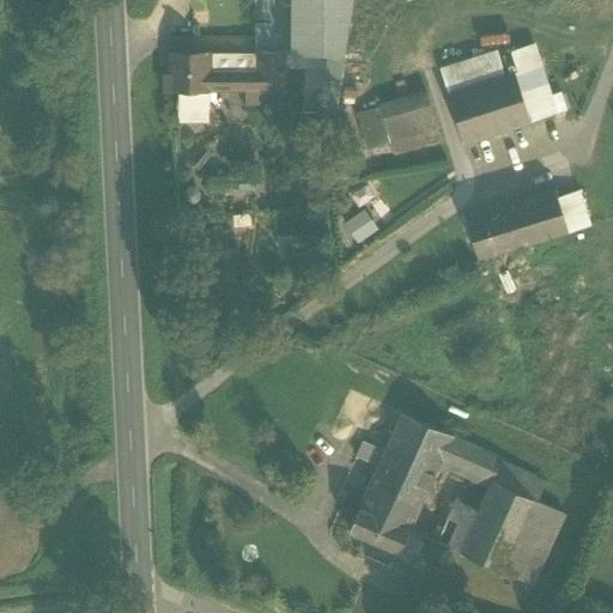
[(351,0),(290,0),(291,53),(328,53),(343,53),(351,0)]
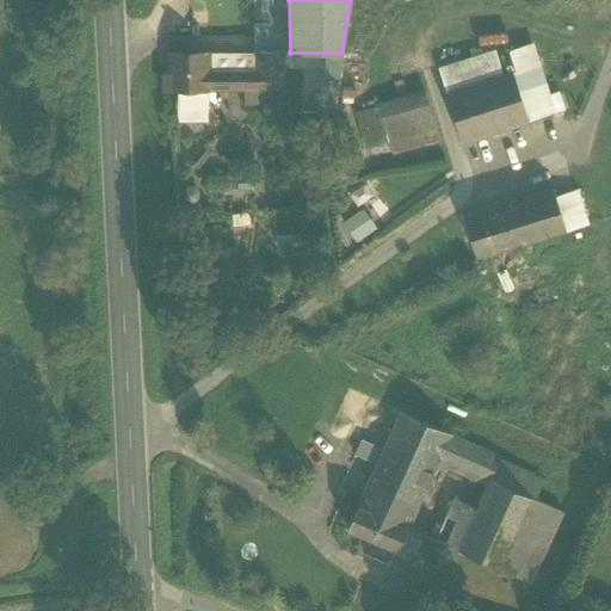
[(528,39),(508,45),(517,71),(536,65),(528,39)]
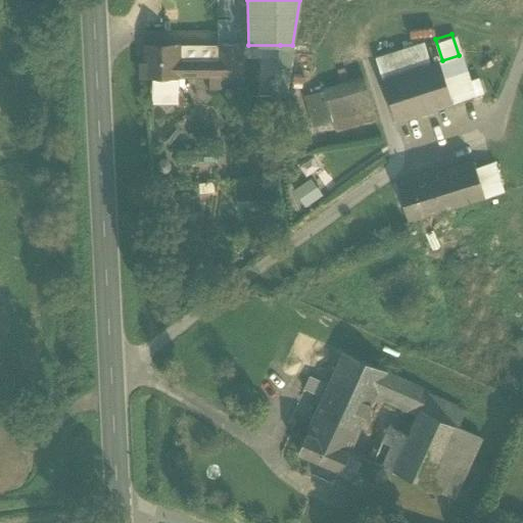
[(424,43),(375,58),(381,79),(430,63),(424,43)]
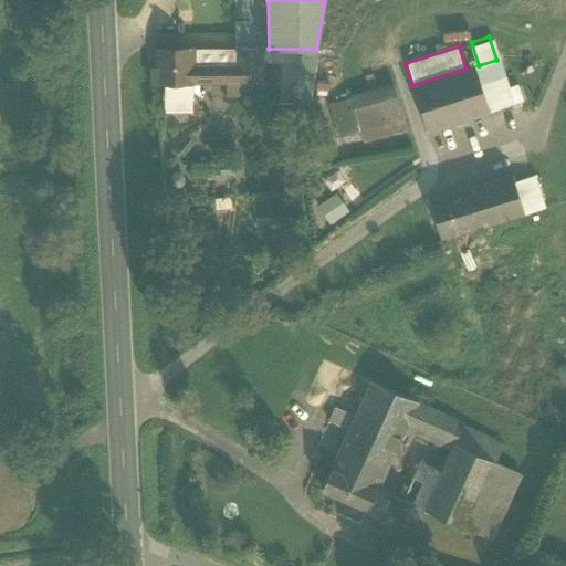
[(194,48),(157,48),(156,71),(152,71),(152,83),(166,83),(165,100),(171,106),(186,107),(192,100),(192,84),(192,83),(227,83),(227,65),(194,65),(194,48)]
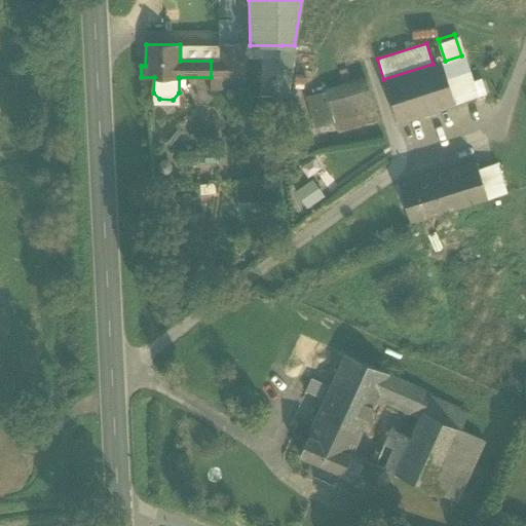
[(219,45),(180,44),(180,61),(211,61),(218,61),(219,45)]
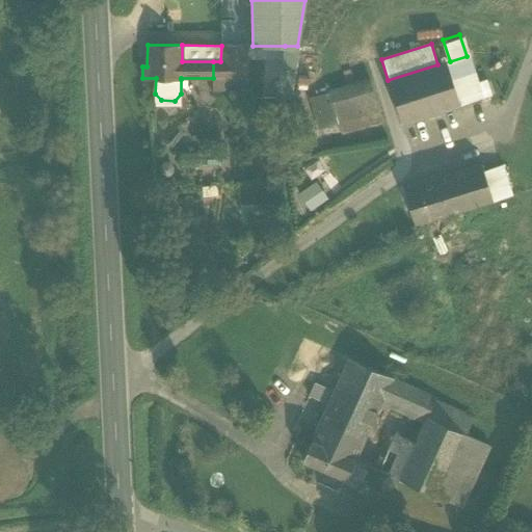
[(248,46),(221,46),(220,61),(213,61),(213,78),(247,78),(248,46)]
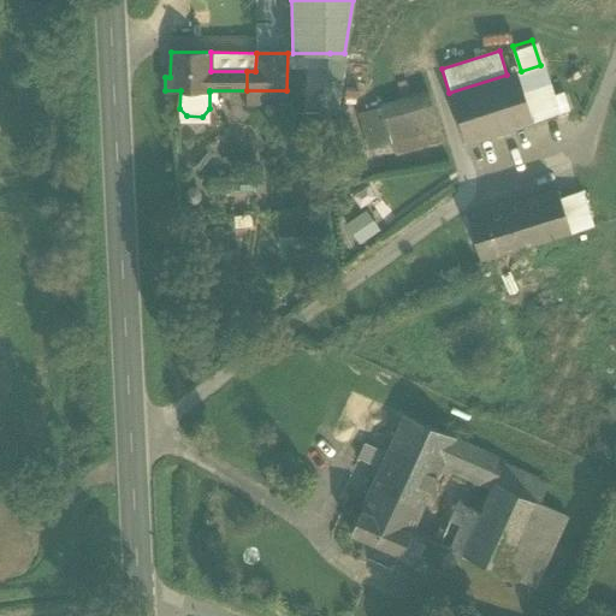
[(330,53),(320,106),(315,106),(315,113),(335,113),(344,53),(330,53)]
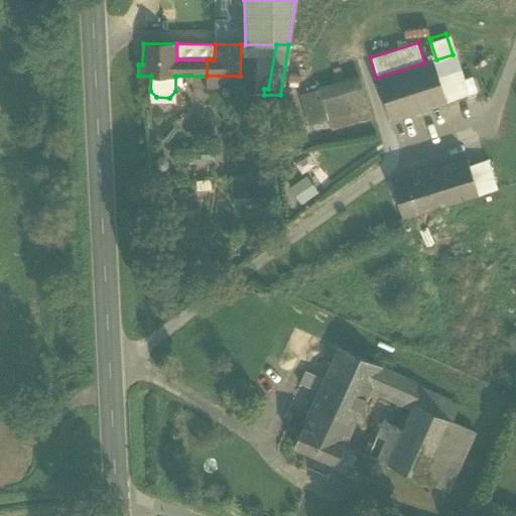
[(436,59),(433,60),(446,103),(466,97),(453,54),(436,59)]
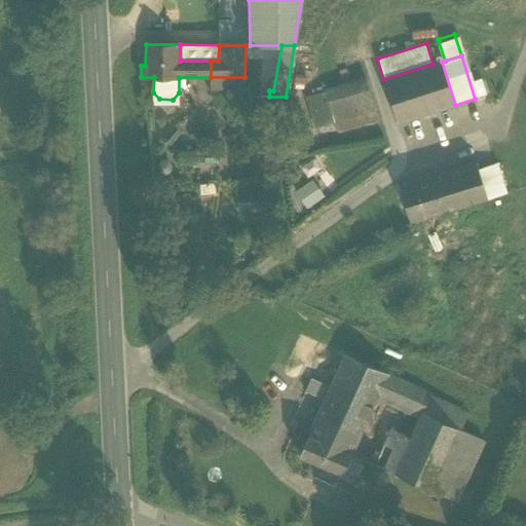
[(433,64),(383,79),(397,123),(455,105),(442,62),(433,64)]
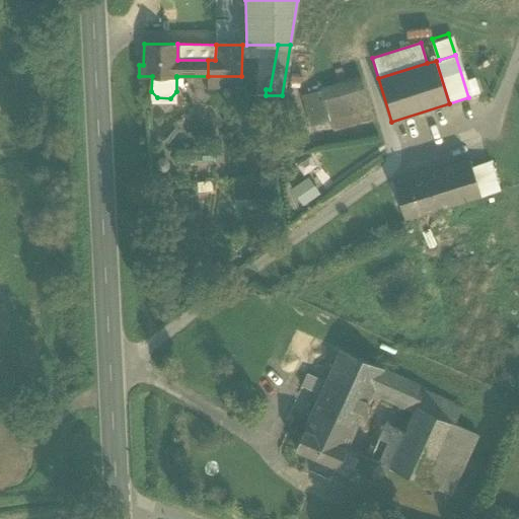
[(241,76),(208,76),(208,87),(242,87),(241,76)]
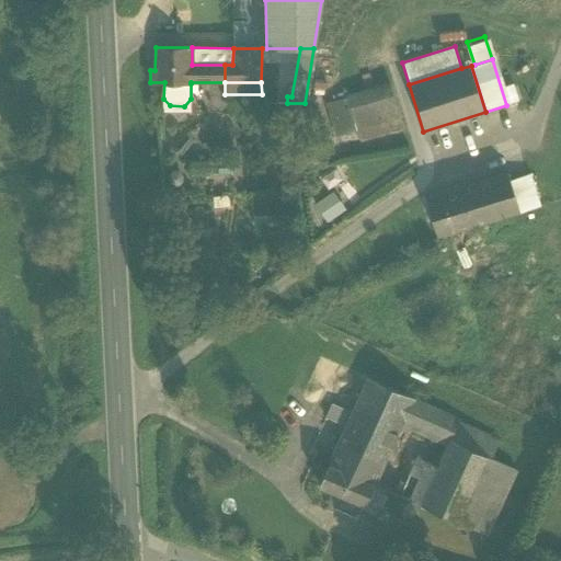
[(390,82),(344,93),(351,124),(353,129),(358,128),(399,118),(390,82)]
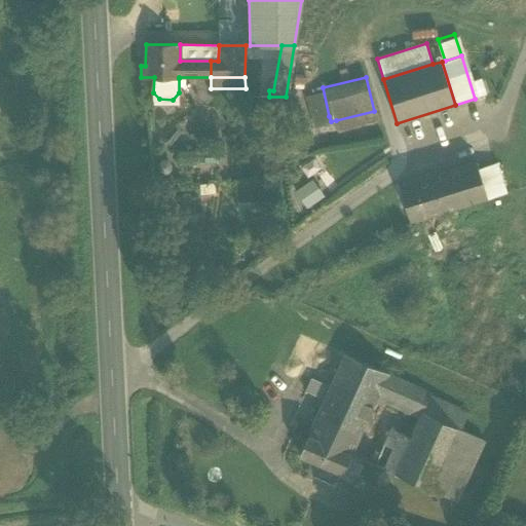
[(323,87),(307,90),(314,119),(329,116),(323,87)]
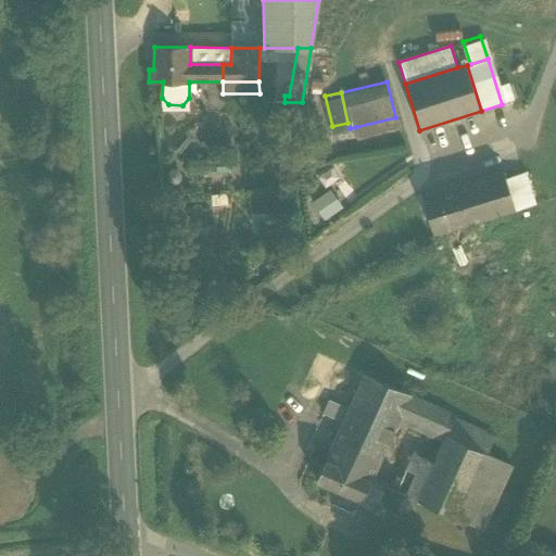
[(395,117),(355,127),(358,138),(397,128),(395,117)]
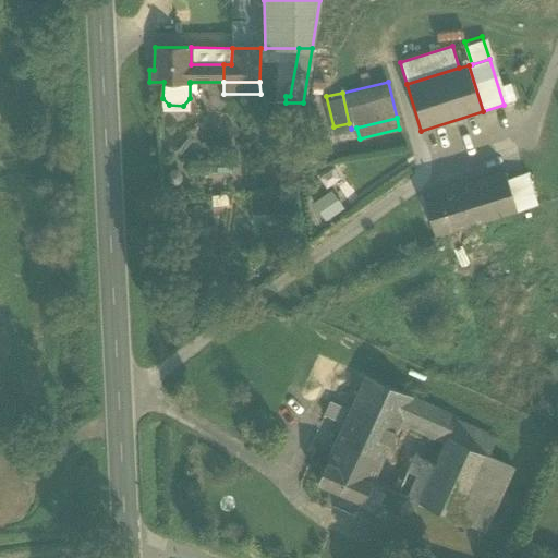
[(505,173),(458,187),(470,226),(517,211),(507,180),(505,173)]
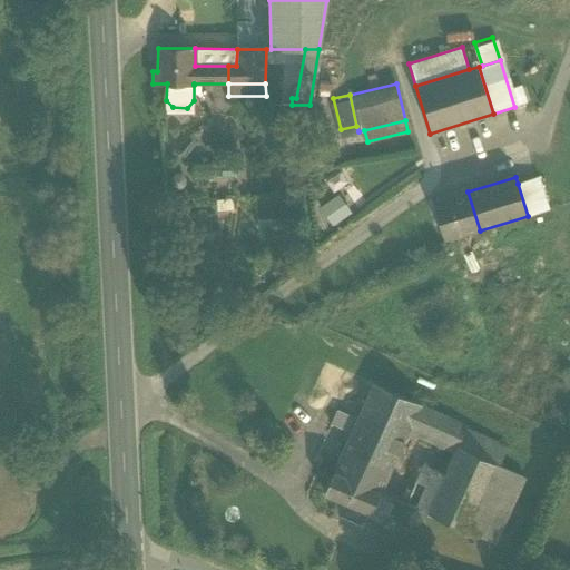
[(536,179),(518,184),(528,216),(544,210),(536,179)]
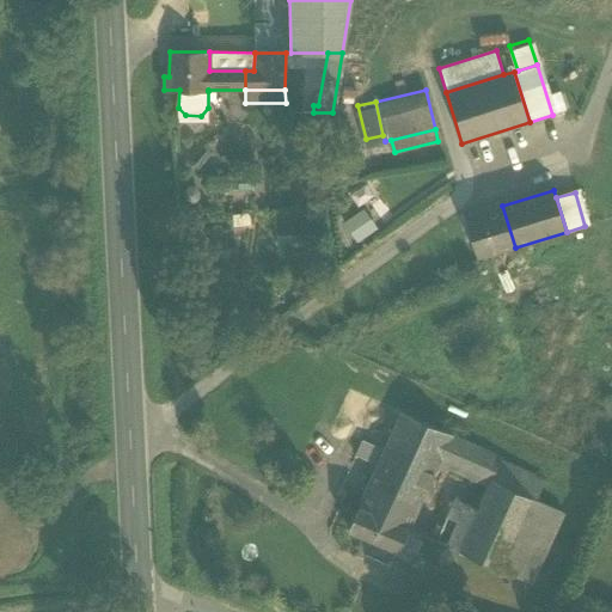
[(360,239),(381,224),(366,203),(344,220),(360,239)]
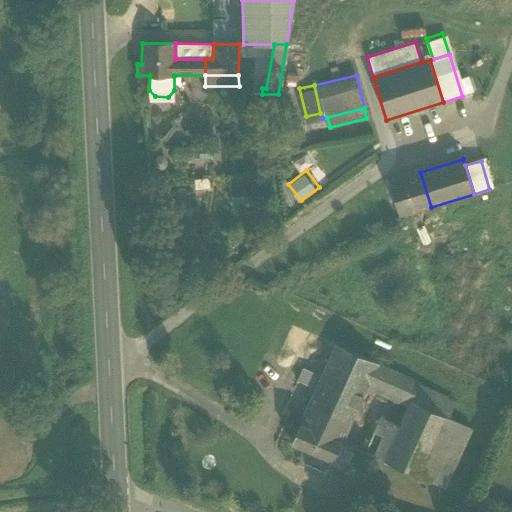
[(420,172),(387,181),(398,217),(431,207),(420,172)]
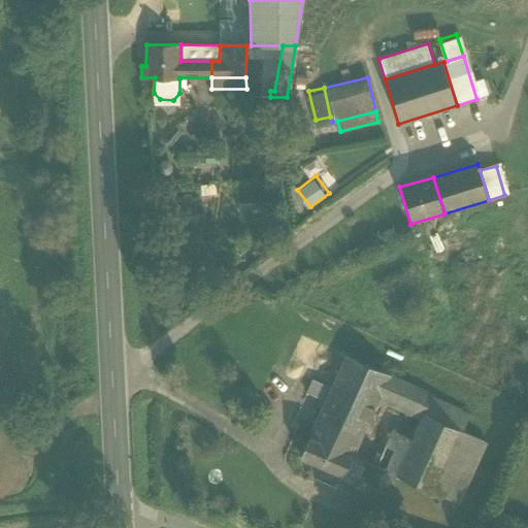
[(201,188),(201,203),(219,203),(219,188),(201,188)]
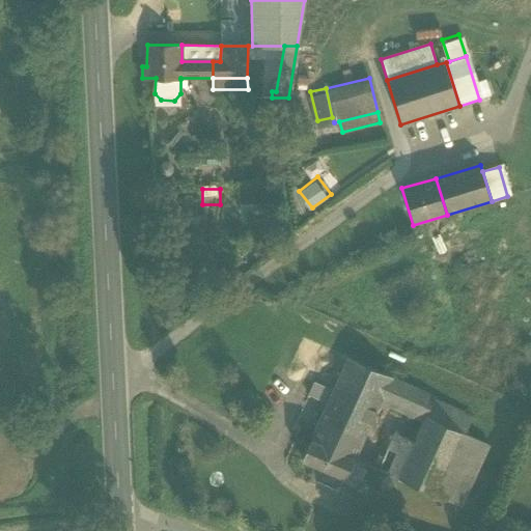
[(327,403),(317,423),(362,443),(380,402),(423,422),(425,417),(426,417),(434,400),(436,396),(346,358),(332,391),(327,403)]
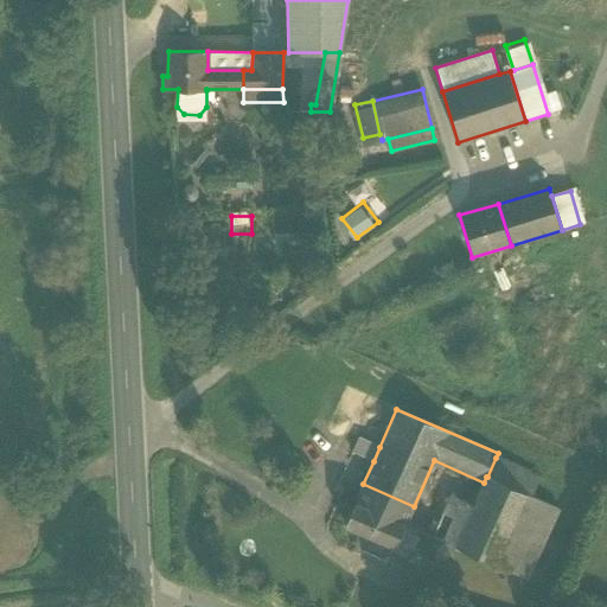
[(379,447),(358,438),(352,452),(374,461),(379,447)]
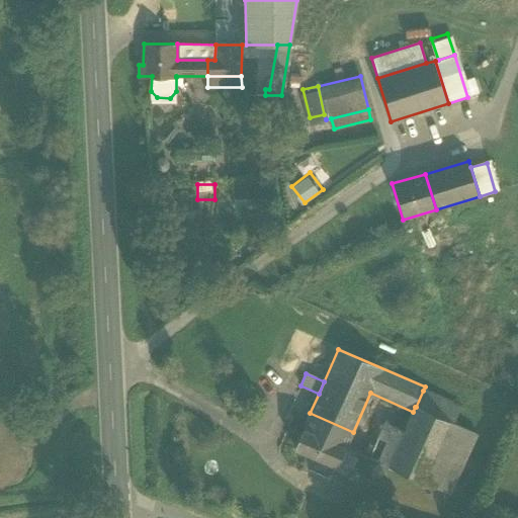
[(462,408),(423,391),(416,407),(454,424),(462,408)]
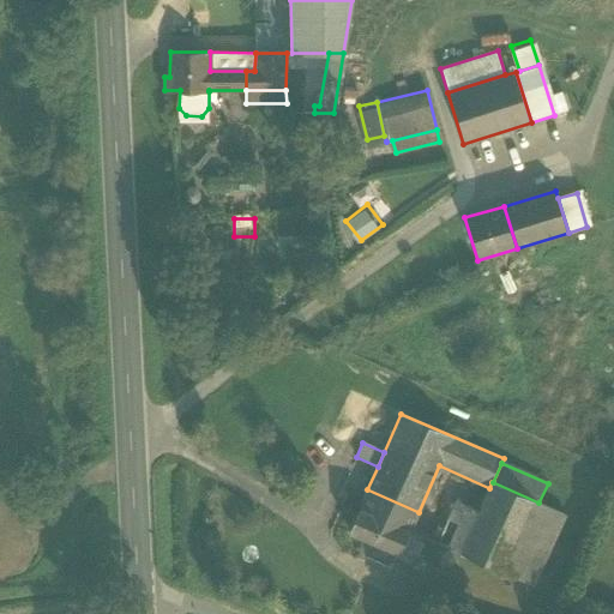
[(493,482),(492,482),(489,488),(480,510),(459,555),(507,576),(539,503),(493,482)]
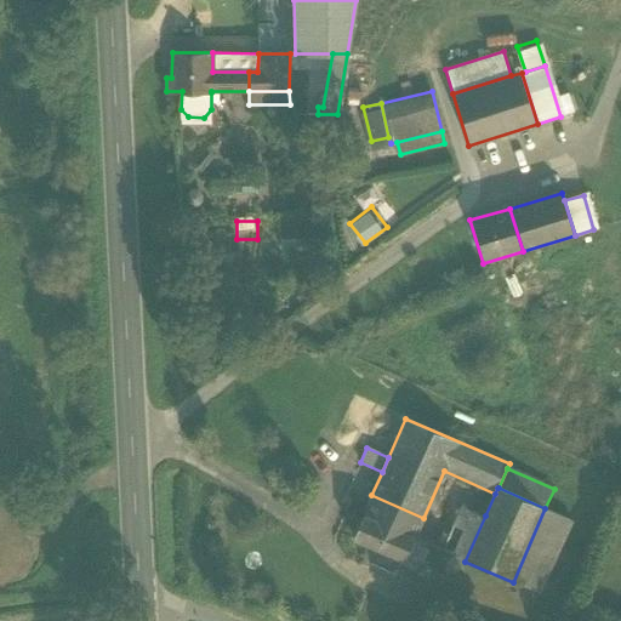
[(423,518),(371,495),(352,539),(400,559),(404,562),(414,539),(423,518)]
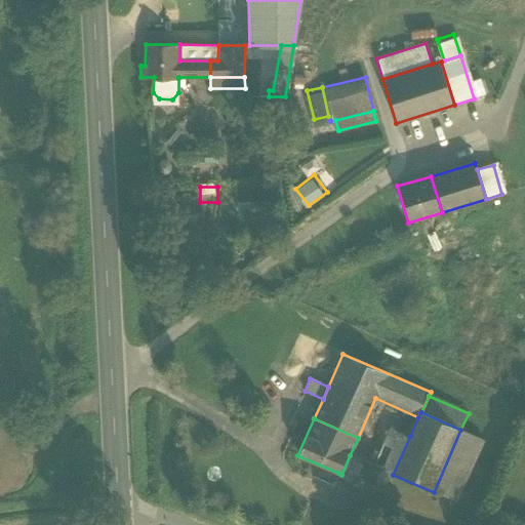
[(391,427),(373,466),(393,475),(410,436),(391,427)]
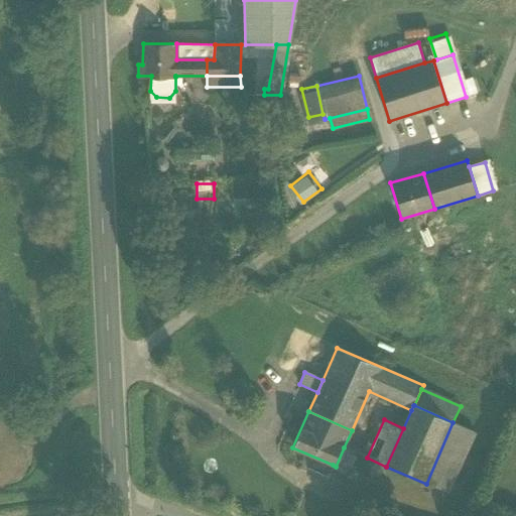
[(453,422),(426,484),(446,493),(474,431),(453,422)]
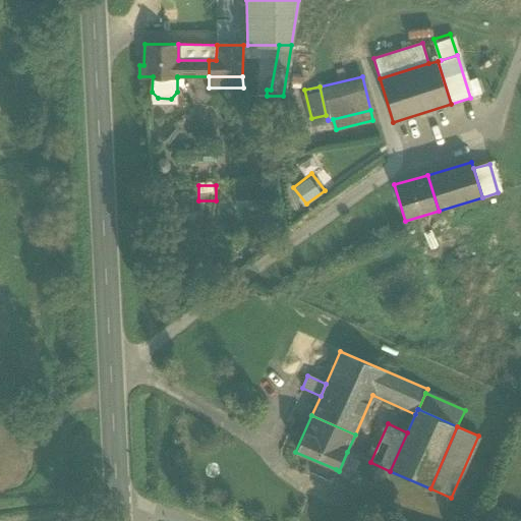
[(347,452),(339,471),(336,469),(334,474),(347,480),(358,457),(347,452)]
